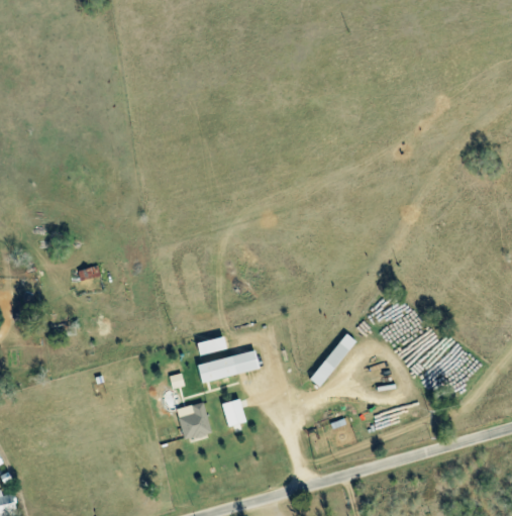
[(80,271),(83,281),(103,275),(100,265),(80,271)]
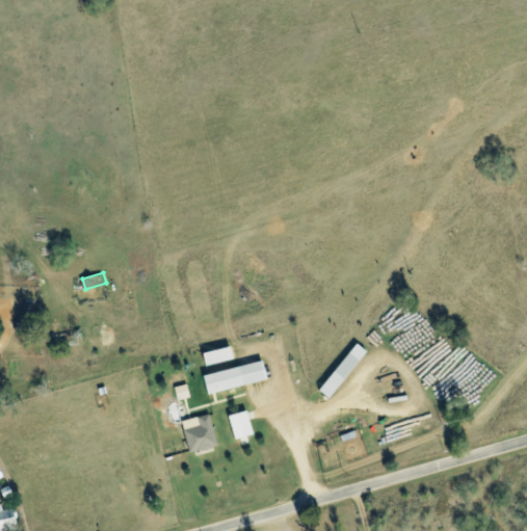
[(368,351),(358,343),(318,390),(328,398),(368,351)]
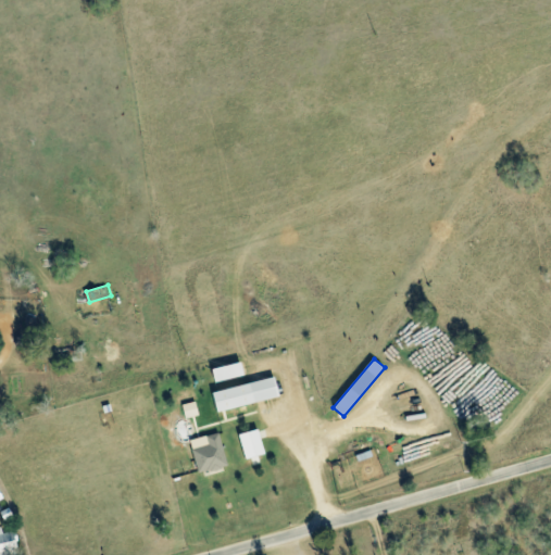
[(216,412),(279,396),(275,377),(237,386),(236,377),(243,375),(240,362),(211,368),(214,382),(222,380),(224,389),(212,392),(216,412)]
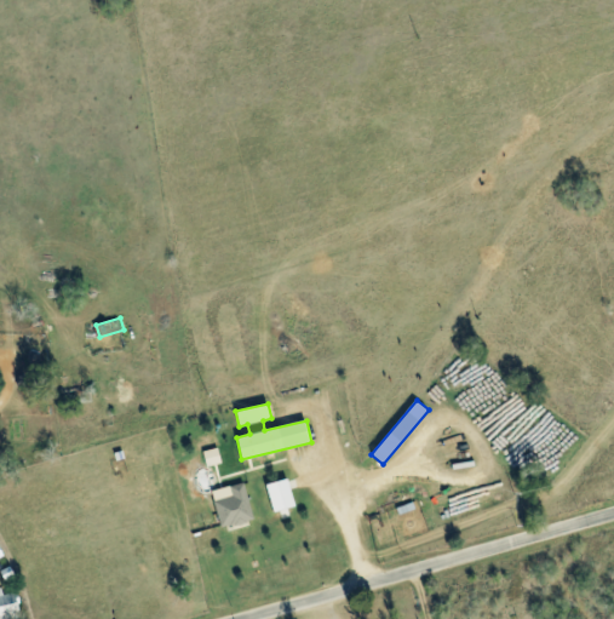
[(205,451),(210,466),(225,462),(221,447),(205,451)]
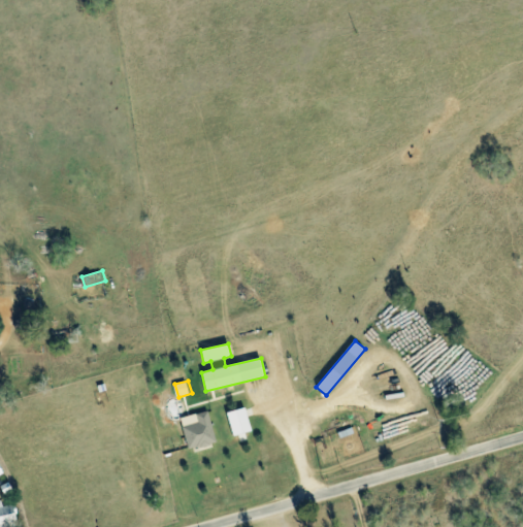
[(228,412),(233,435),(252,431),(247,407),(228,412)]
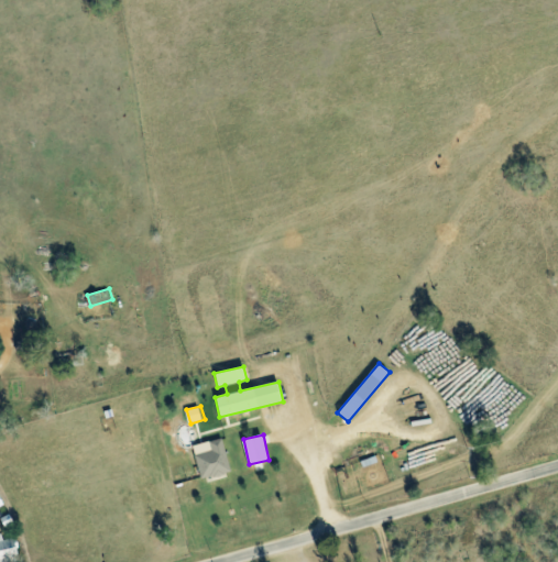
[(195,444),(203,478),(232,472),(225,438),(195,444)]
